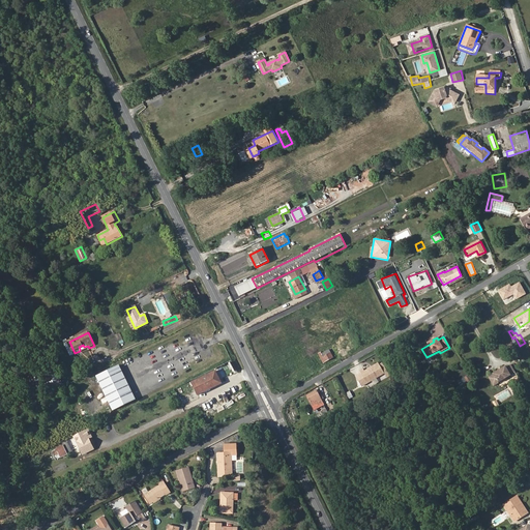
[(517,357),(522,354),(518,347),(512,351),(517,357)]
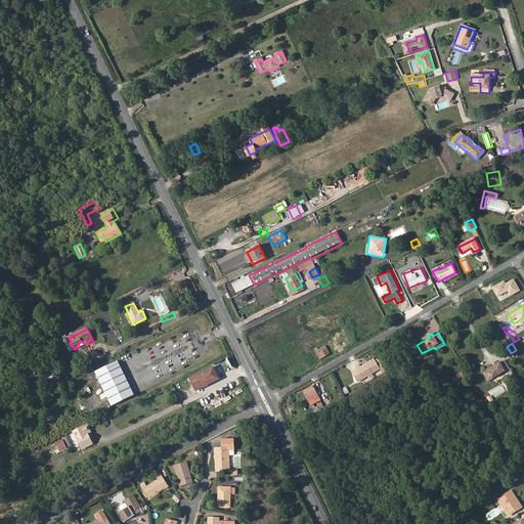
[(331,353),(326,346),(320,349),(319,348),(315,350),(320,359),(331,353)]
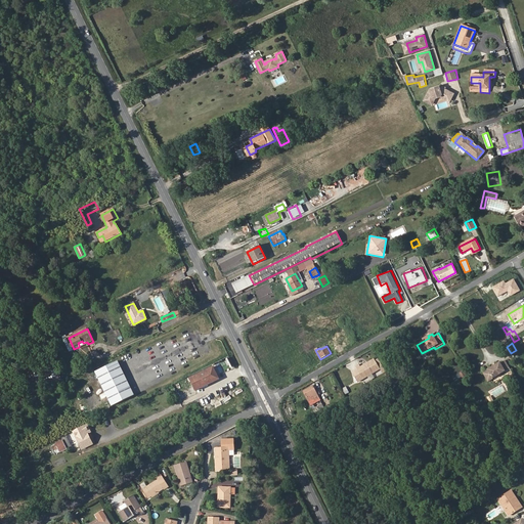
[(358,369),(364,380),(382,370),(376,360),(362,367),(361,365),(357,367),(358,369)]
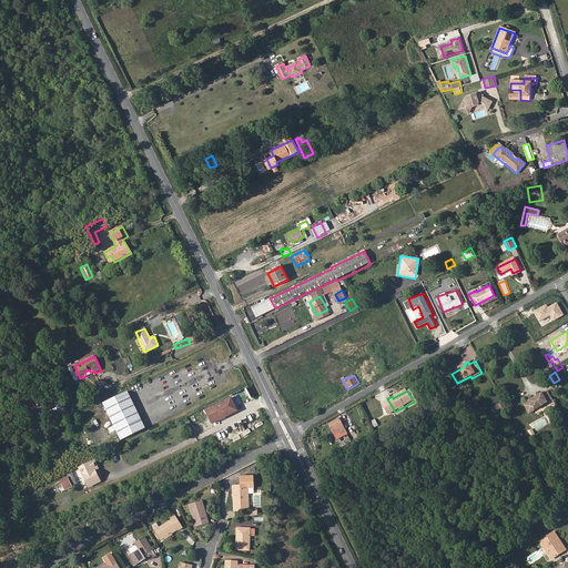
[(541,392),(527,401),(523,404),(528,414),(534,411),(533,409),(551,398),(547,391),(541,393),(541,392)]
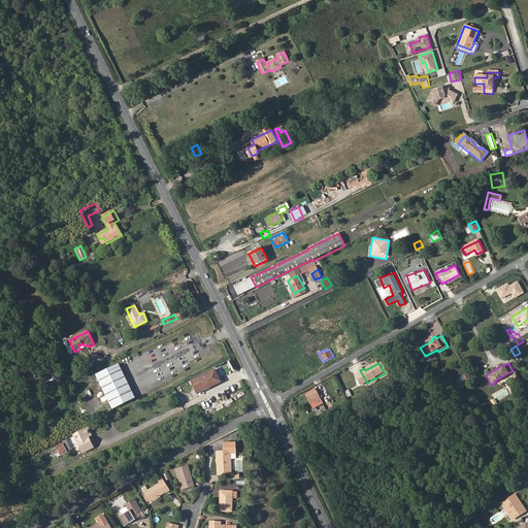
[(134,399),(118,365),(96,375),(112,409),(134,399)]
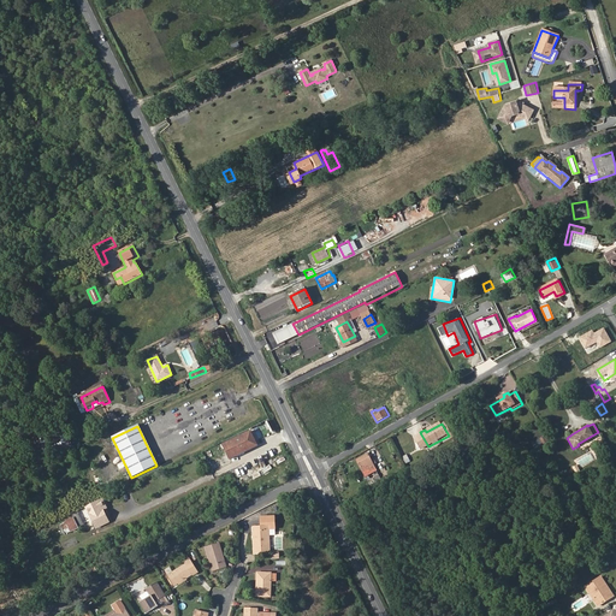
[(223,445),(230,460),(259,446),(252,431),(223,445)]
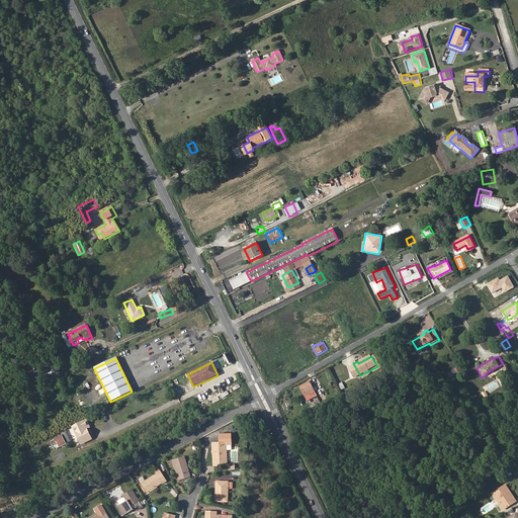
[(47,368),(54,381),(62,376),(55,364),(47,368)]
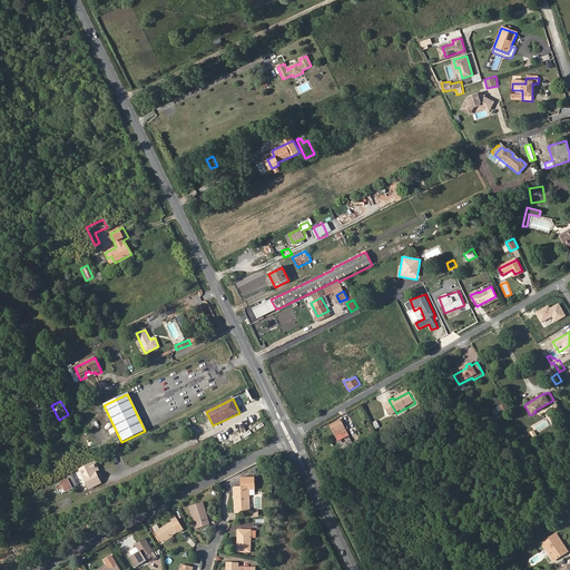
[(391,416),(396,413),(390,402),(384,404),(391,416)]
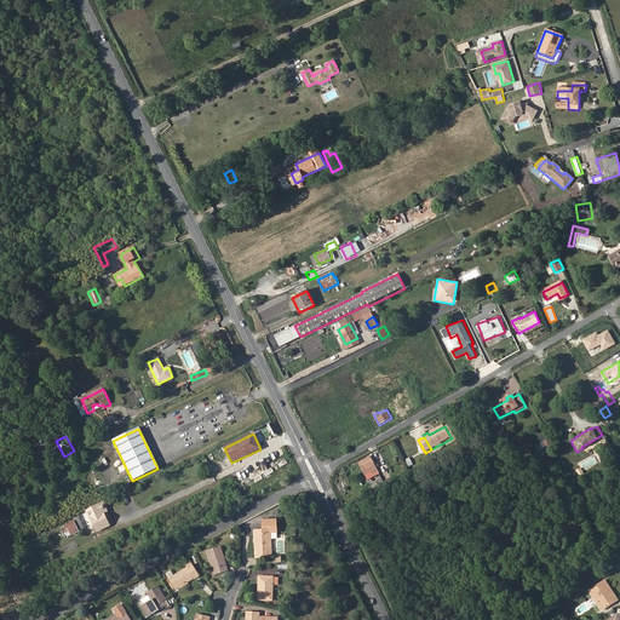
[(405,459),(409,469),(414,466),(409,457),(405,459)]
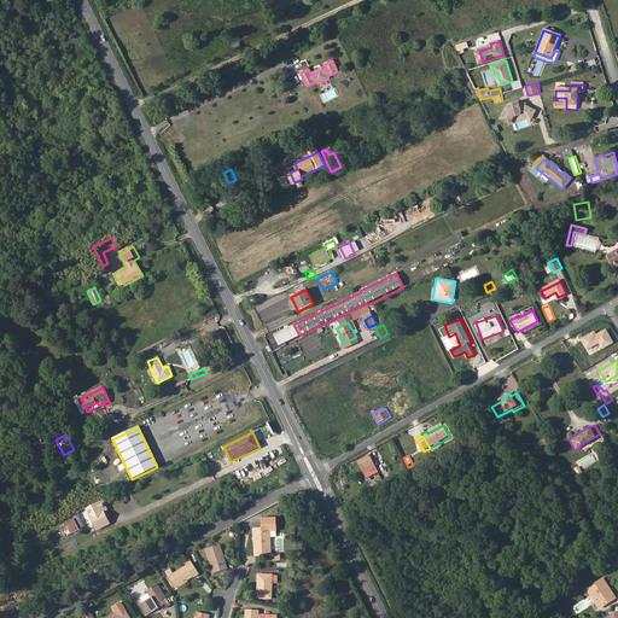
[(375,467),(369,456),(359,462),(363,472),(375,467)]
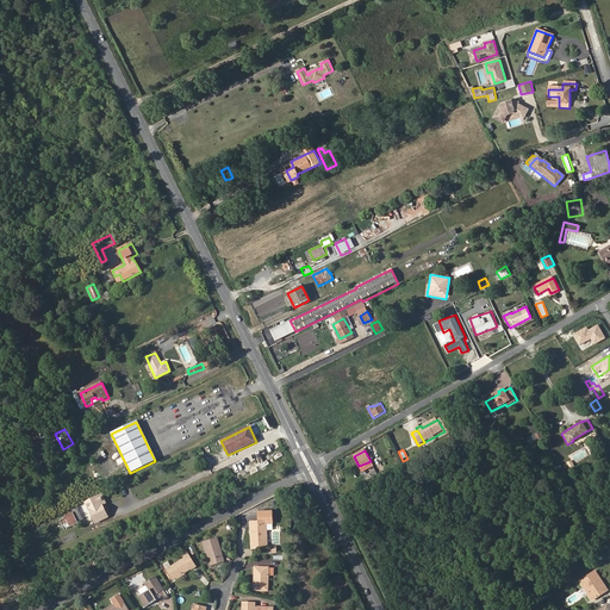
[(362,472),(365,477),(375,471),(373,466),(362,472)]
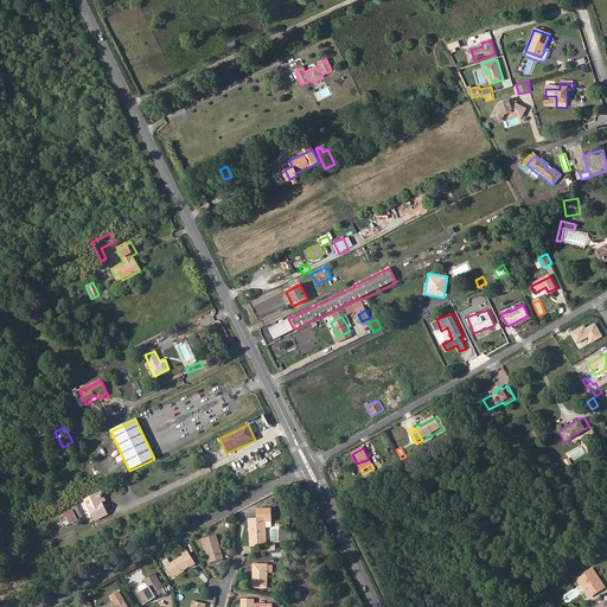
[(102,491),(85,499),(95,521),(108,515),(102,503),(106,500),(102,491)]
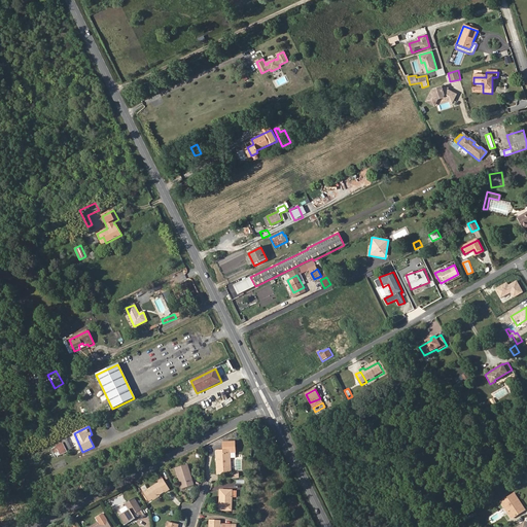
[(232,452),(237,452),(237,442),(224,443),(224,449),(232,449),(232,452)]
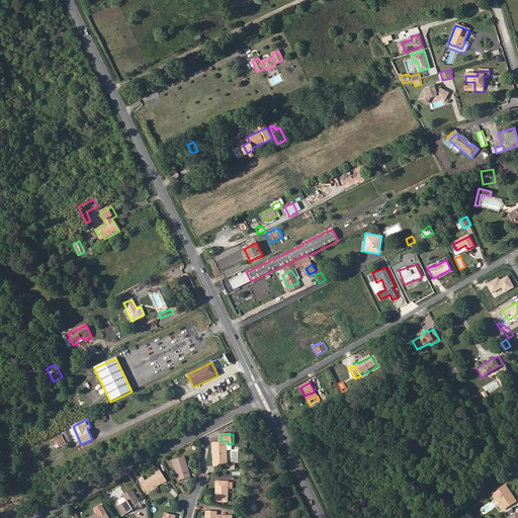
[(67,444),(66,442),(63,437),(62,435),(56,438),(60,447),(67,444)]
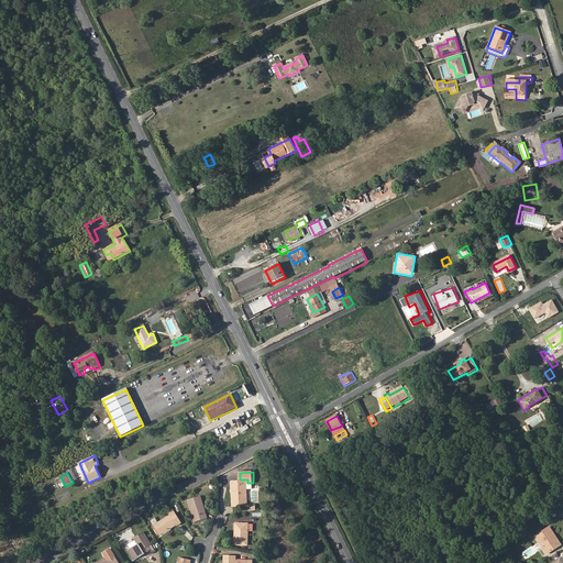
[(232,506),(246,505),(245,481),(231,482),(232,506)]
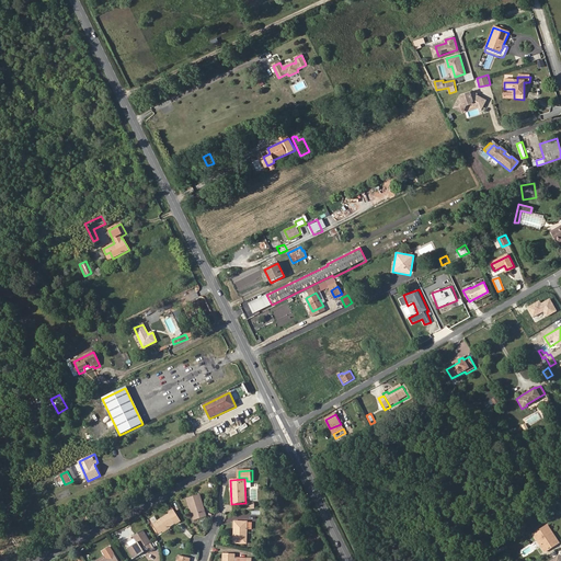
[(199,494),(187,499),(194,521),(206,517),(199,494)]
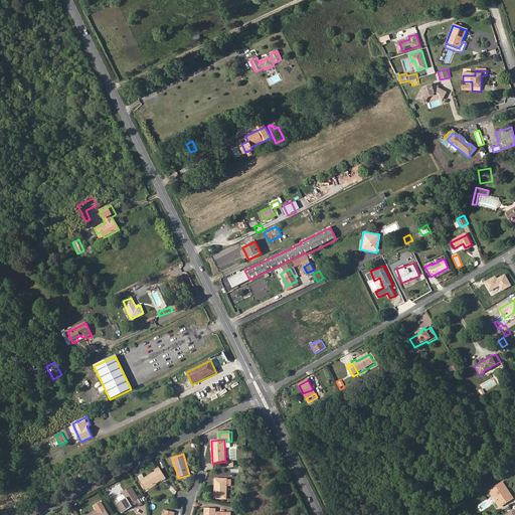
[(149,488),(156,484),(160,481),(165,478),(159,467),(154,470),(155,472),(141,481),(146,490),(149,488)]
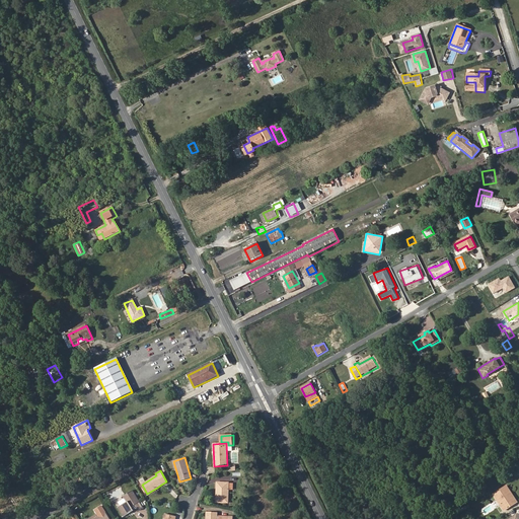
[(216,503),(228,503),(229,490),(233,490),(233,484),(229,484),(229,483),(217,483),(216,503)]
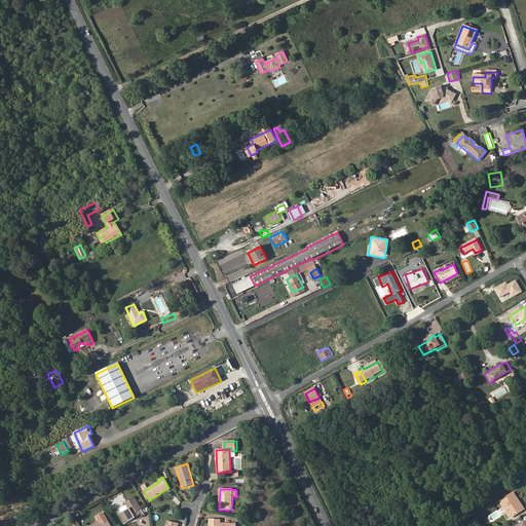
[(514,514),(524,508),(522,504),(524,502),(516,490),(503,498),(514,514)]
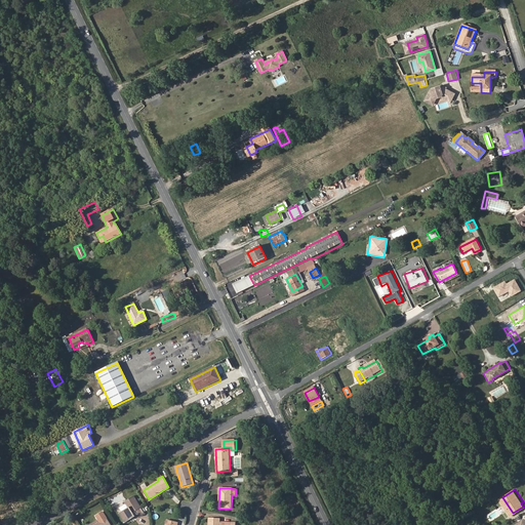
[(134,496),(124,502),(128,508),(119,514),(124,523),(139,514),(140,517),(145,514),(134,496)]
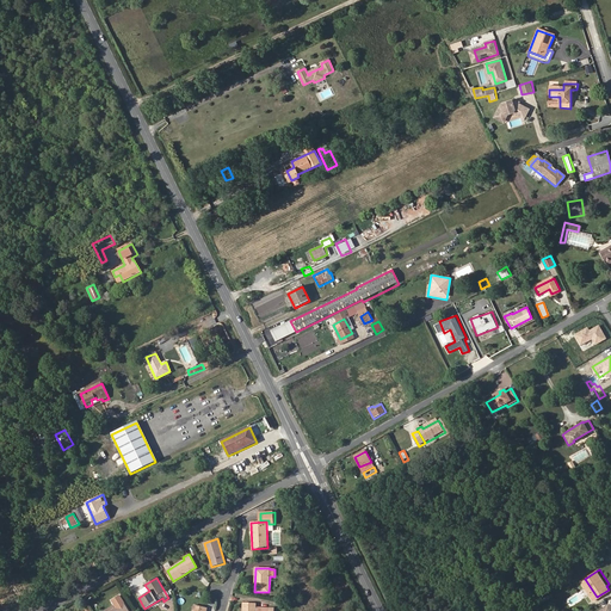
[(115,610),(112,610),(128,610),(119,596),(111,602),(116,609),(115,610)]
